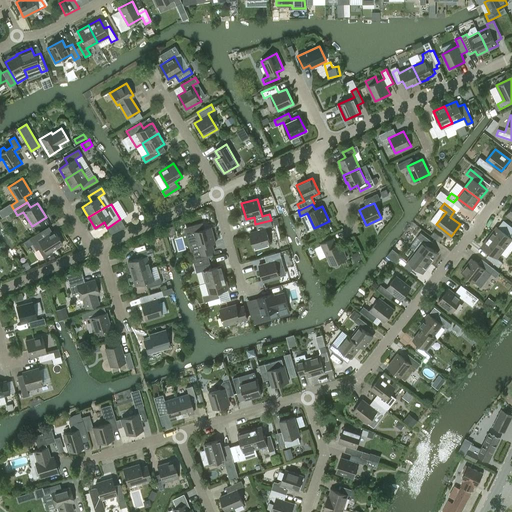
[(272,225),(271,220),(255,224),(257,231),(250,233),(254,249),(270,244),(265,227),(272,225)]
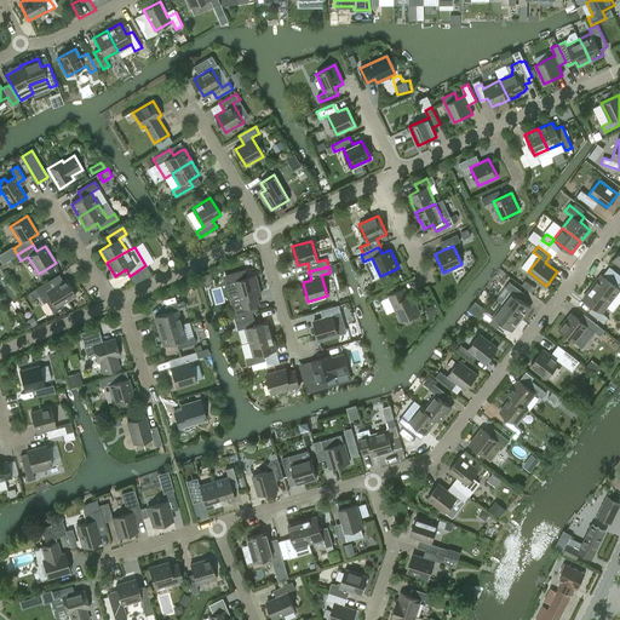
[(211,274),(201,276),(204,286),(213,282),(211,274)]
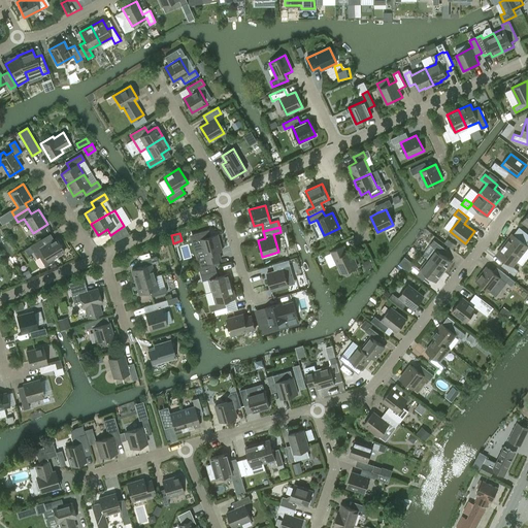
[(207,263),(200,265),(201,270),(216,266),(220,265),(218,260),(221,259),(219,252),(222,251),(218,234),(201,239),(207,263)]
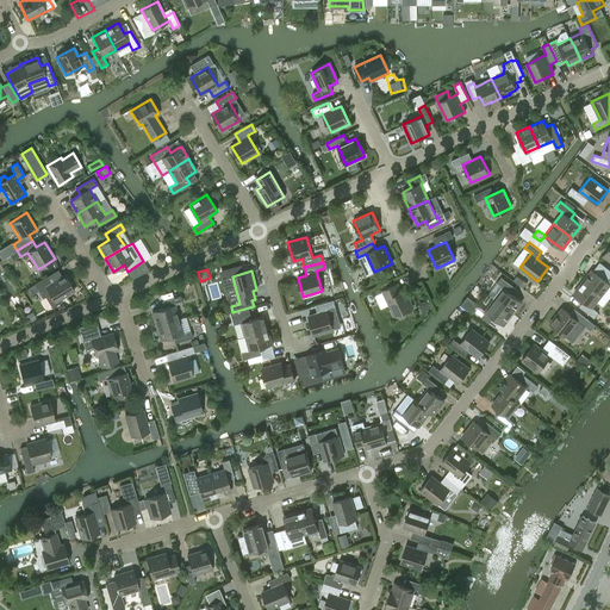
[(592,271),(583,282),(601,296),(609,284),(609,275),(605,272),(602,278),(592,271)]
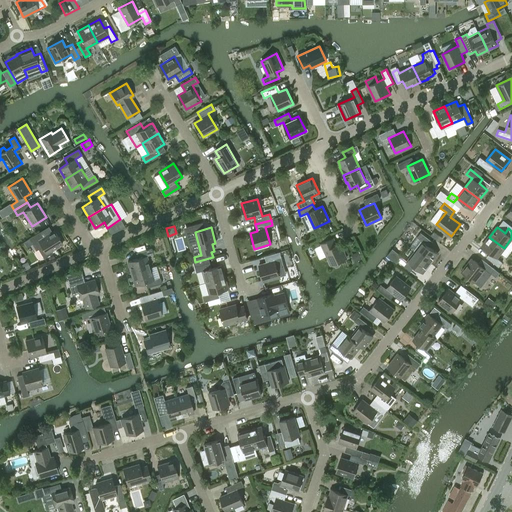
[(29,238),(23,241),(26,247),(32,243),(38,240),(42,247),(38,249),(44,258),(52,253),(50,251),(62,244),(55,231),(46,236),(43,238),(39,232),(29,238)]
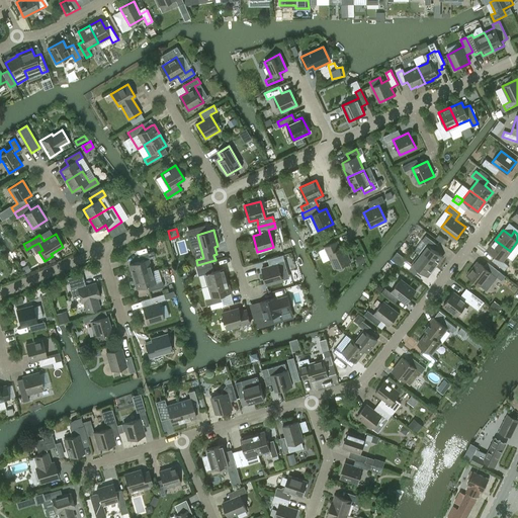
[(427,245),(420,254),(435,266),(442,256),(434,250),(438,245),(425,235),(422,240),(427,245)]
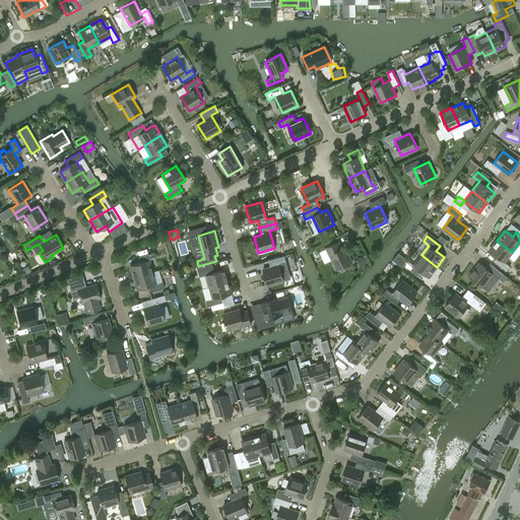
[(507,271),(510,266),(505,262),(508,257),(509,257),(513,253),(512,252),(497,241),(490,250),(498,256),(494,261),(507,271)]
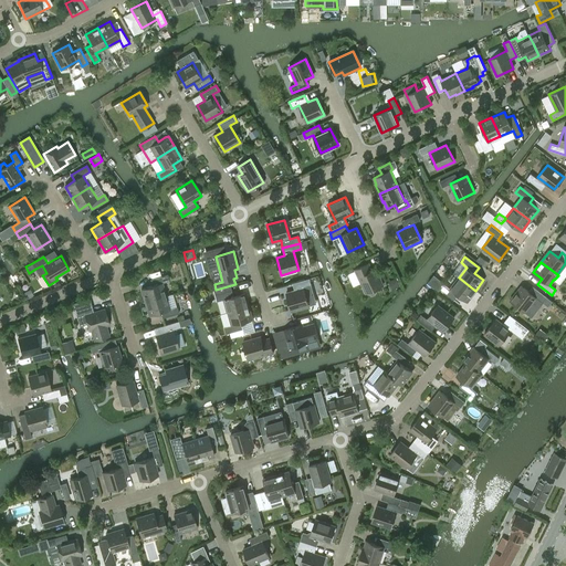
[(383,285),(375,269),(371,270),(368,263),(355,269),(366,293),(383,285)]
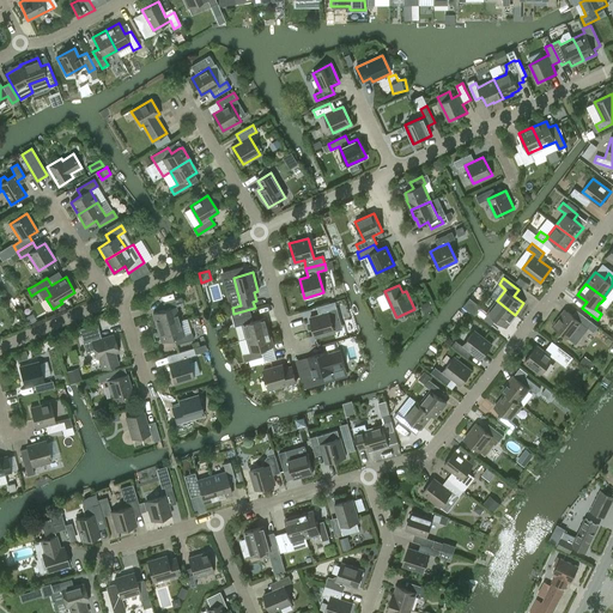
[(153,314),(157,327),(180,321),(175,307),(183,304),(181,297),(163,303),(165,310),(153,314)]
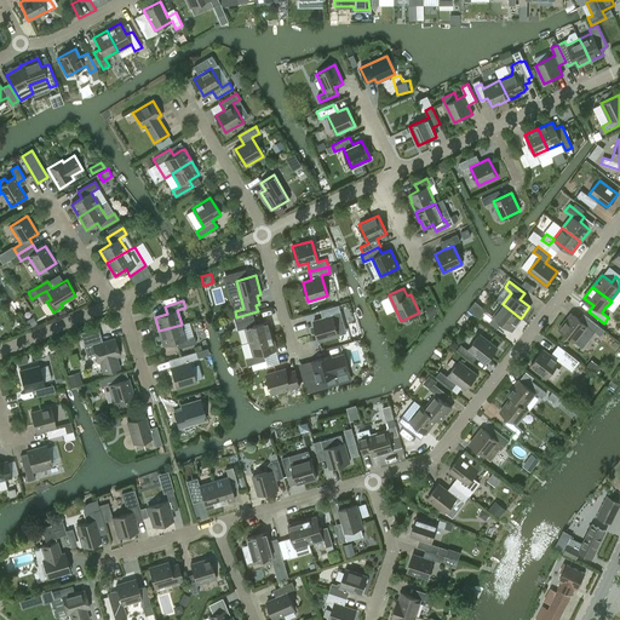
[(503,304),(493,316),(511,331),(521,319),(503,304)]
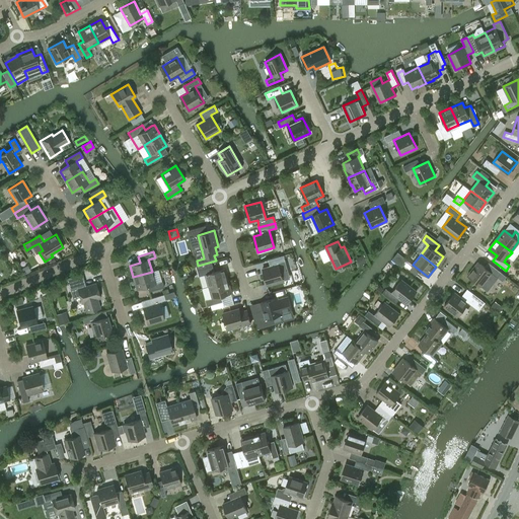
[(269,260),(270,267),(263,269),(267,285),(284,281),(279,264),(279,263),(285,261),(284,255),(269,260)]
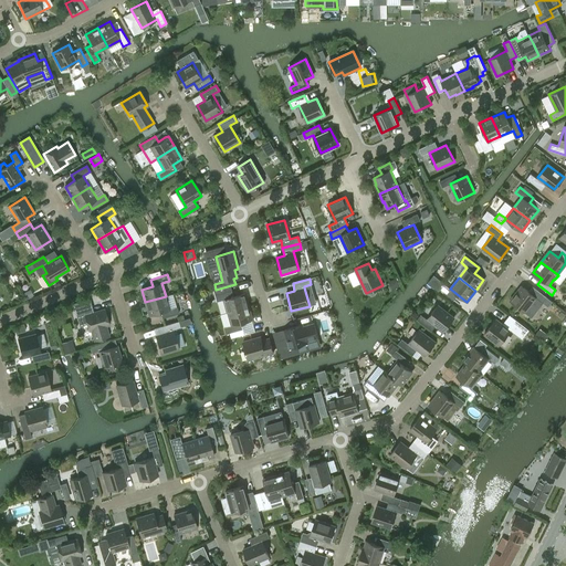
[(216,290),(213,290),(216,295),(217,301),(224,299),(228,312),(249,306),(244,293),(233,296),(232,290),(231,285),(216,290)]
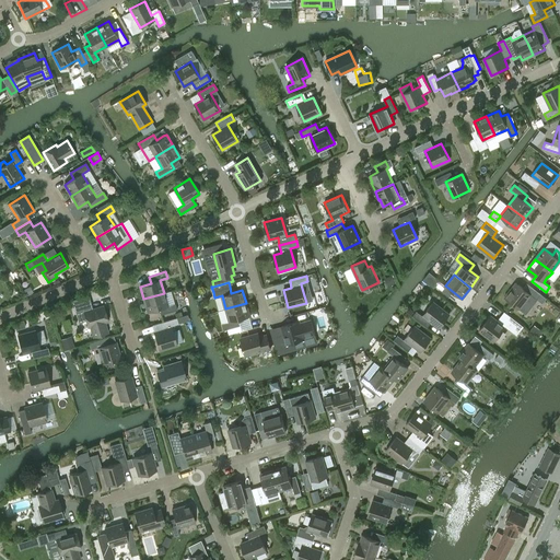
[(543,303),(546,298),(527,283),(523,288),(516,283),(504,298),(525,314),(537,299),(543,303)]
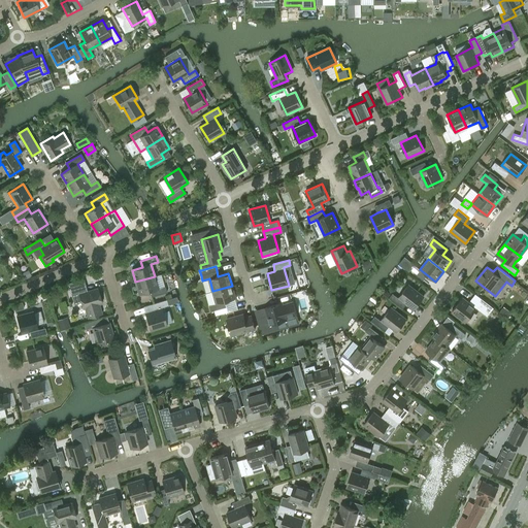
[(167,292),(165,287),(158,289),(155,276),(135,282),(139,294),(150,291),(151,297),(167,292)]
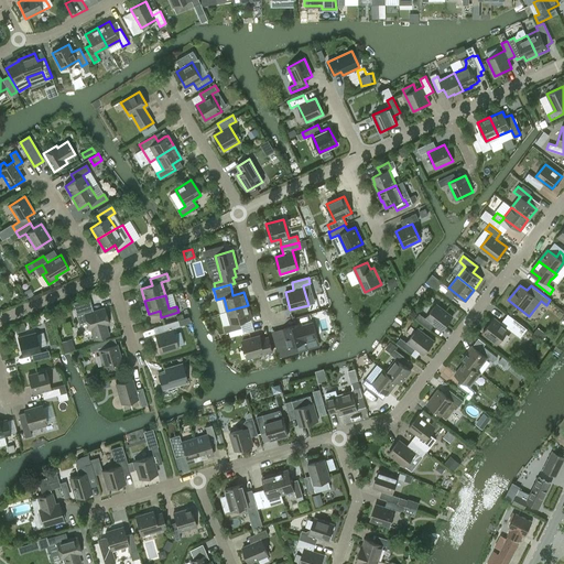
[(90,297),(74,302),(79,325),(87,323),(89,331),(91,331),(94,339),(110,335),(107,325),(110,324),(105,306),(94,310),(90,297)]
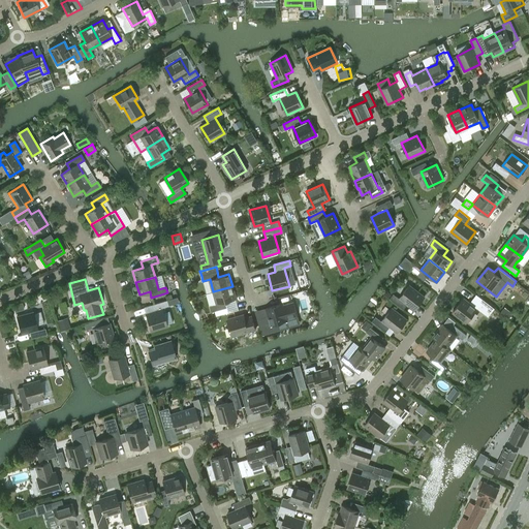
[(409,285),(400,297),(415,309),(425,298),(409,285)]
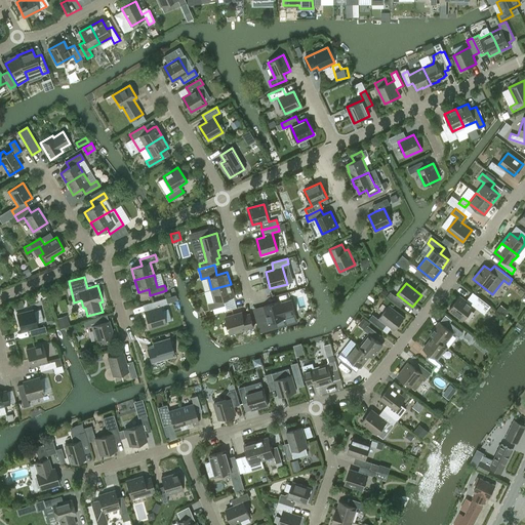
[(234,296),(231,284),(211,289),(215,301),(208,304),(210,310),(226,306),(224,299),(234,296)]
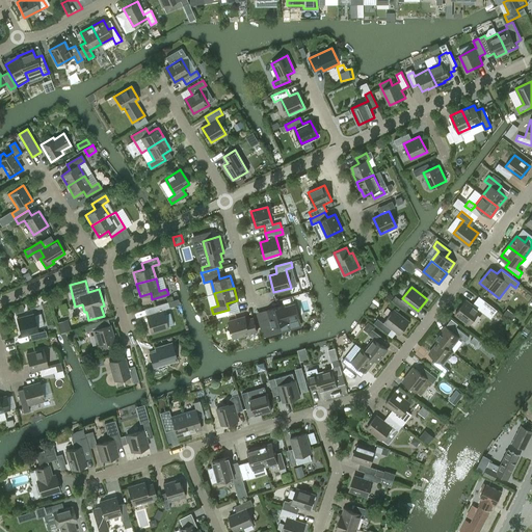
[(484,300),(482,303),(477,299),(473,304),(466,300),(455,314),(469,324),(480,311),(480,310),(490,318),(498,311),(484,300)]
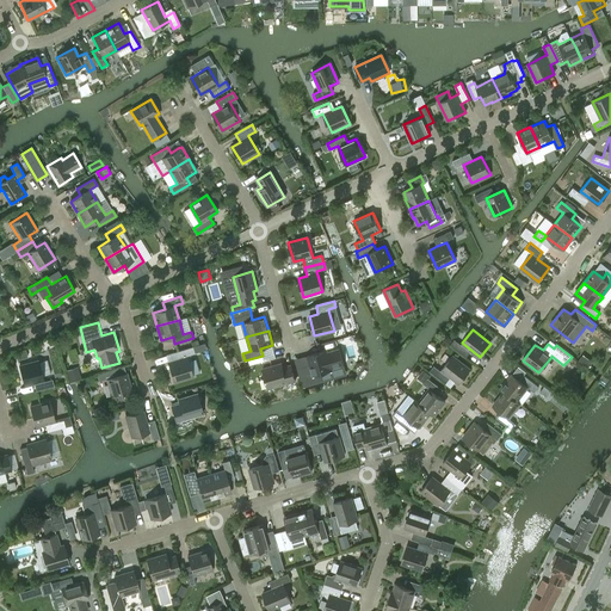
[(177,360),(168,363),(173,382),(192,376),(186,356),(195,353),(192,346),(174,352),(177,360)]
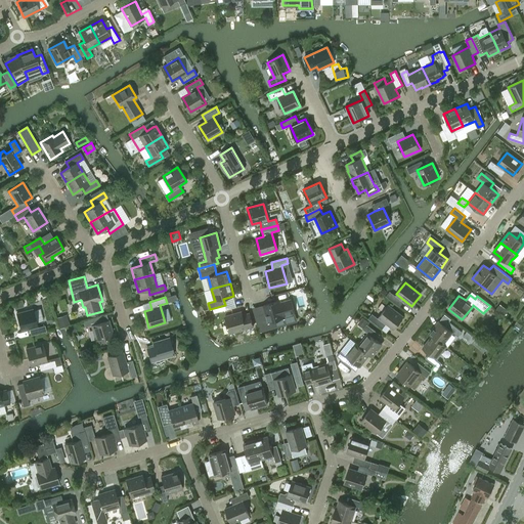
[(265,313),(259,315),(263,329),(268,328),(267,322),(295,314),(291,300),(280,302),(279,300),(263,305),(265,313)]
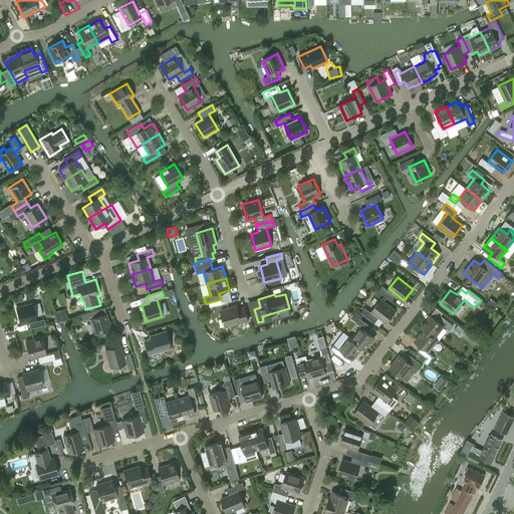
[(370,311),(364,307),(361,312),(374,322),(379,317),(387,322),(396,311),(379,299),(371,310),(370,311)]
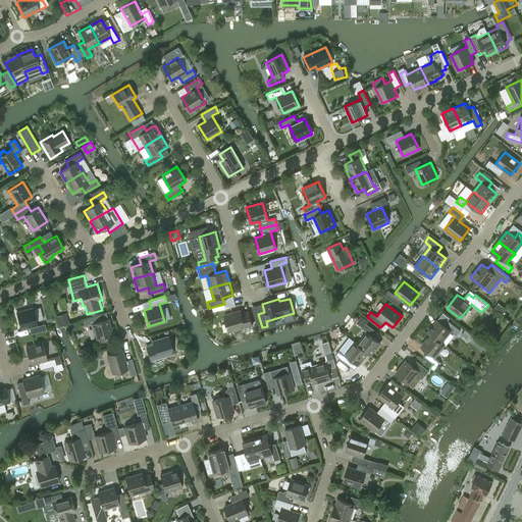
[(38,326),(33,308),(16,313),(20,329),(29,327),(31,334),(46,329),(45,324),(38,326)]
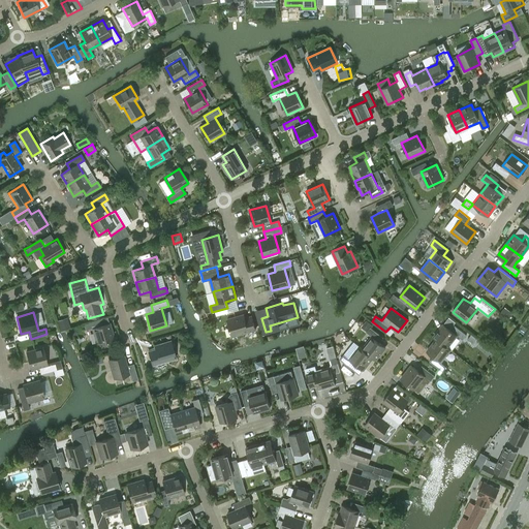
[(231,336),(256,329),(252,316),(245,318),(244,314),(227,319),(231,336)]
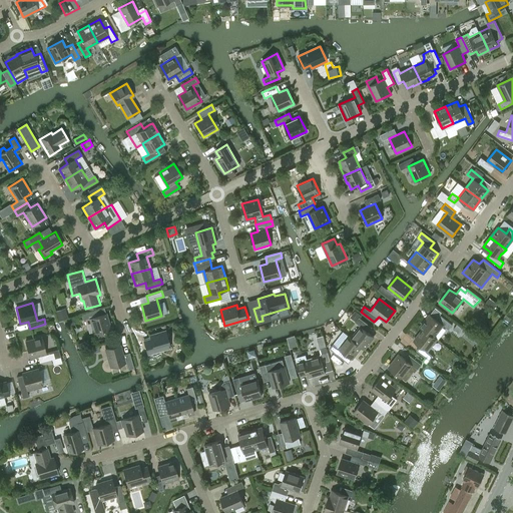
[(98,316),(96,310),(81,315),(83,320),(89,318),(94,334),(110,330),(105,314),(98,316)]
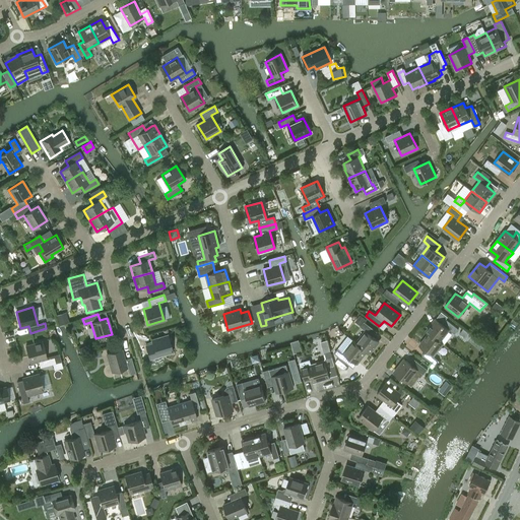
[(360,325),(366,319),(360,315),(354,321),(360,325)]
